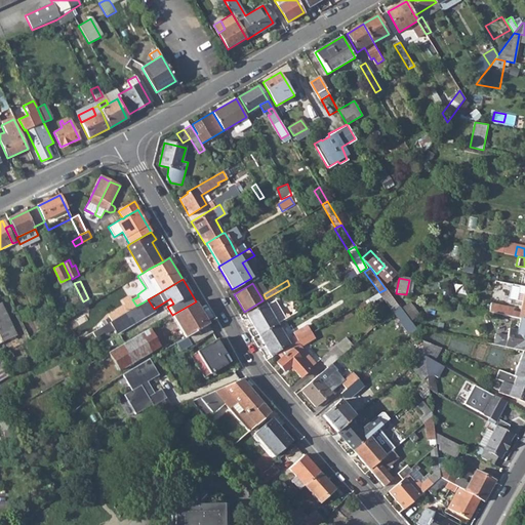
[(524,319),(524,286),(523,293),(518,292),(517,300),(521,300),(519,312),(512,310),(513,308),(490,303),(488,312),(519,318),(524,319)]
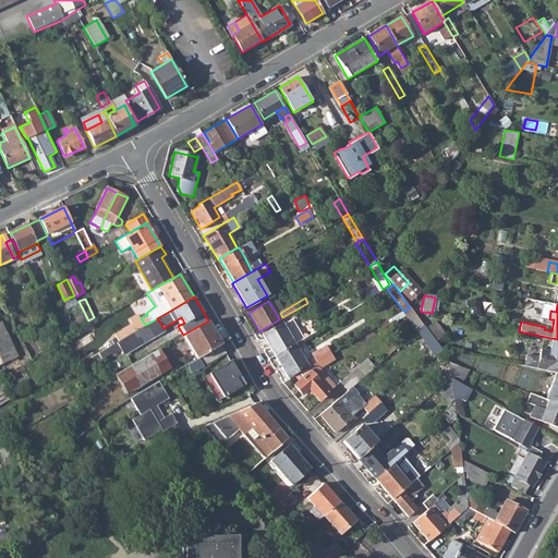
[(403,311),(417,329),(423,325),(410,307),(403,311)]
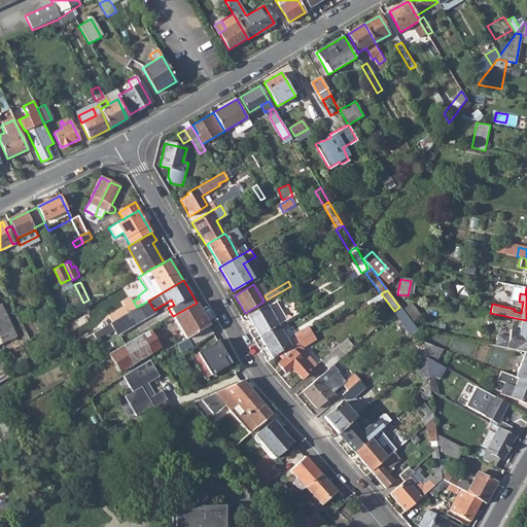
[(128,313),(137,307),(133,301),(131,296),(124,302),(127,307),(128,310),(127,310),(128,313)]
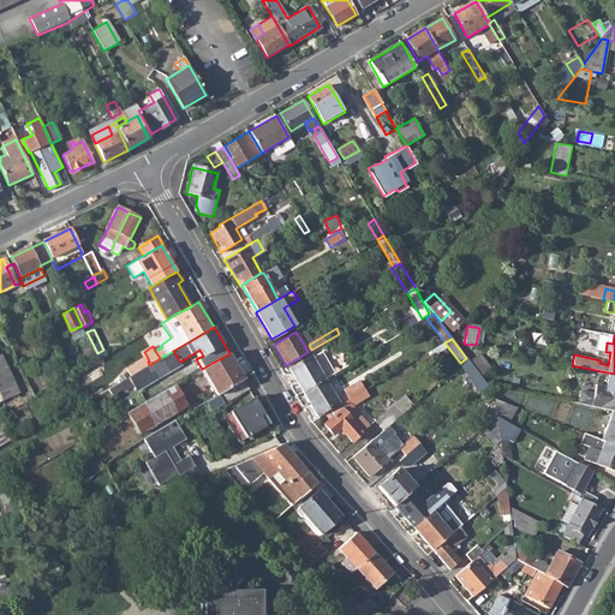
[(0,394),(3,401),(19,393),(1,354),(0,353),(0,394)]
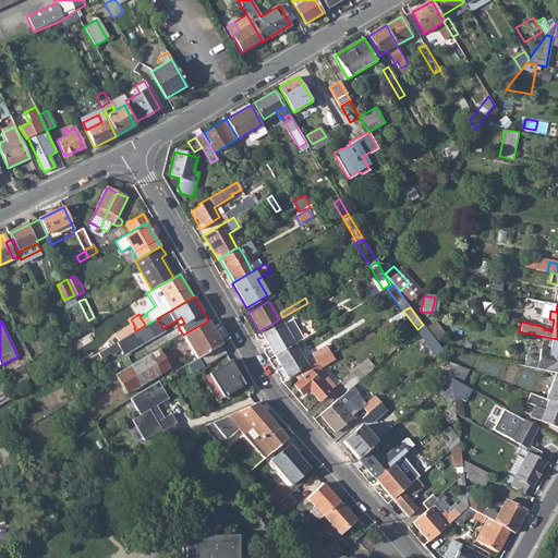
[(183,335),(198,359),(199,359),(221,344),(222,344),(208,320),(183,335)]
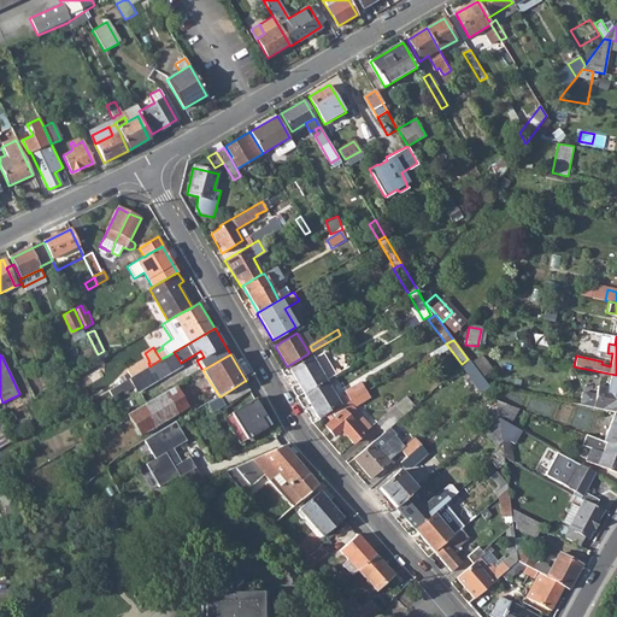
[(289,369),(304,393),(322,382),(330,377),(328,374),(319,378),(309,358),(289,369)]
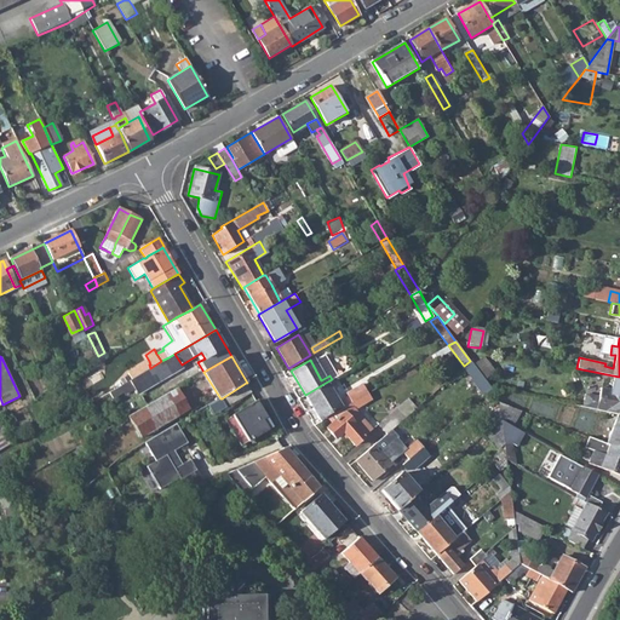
[(131,380),(150,368),(149,365),(150,365),(149,361),(127,374),(131,380)]
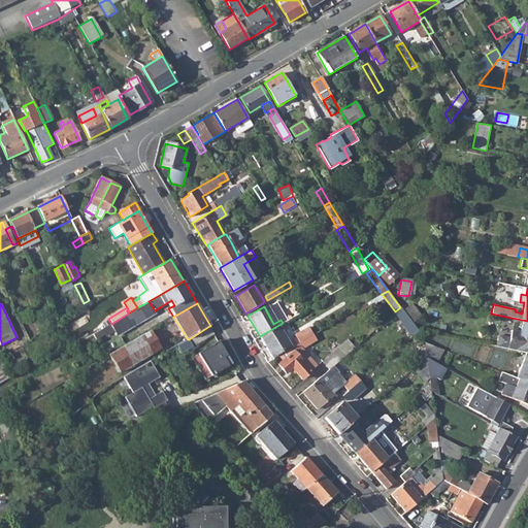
[(109,325),(117,336),(128,329),(124,323),(131,318),(128,314),(111,324),(109,325)]
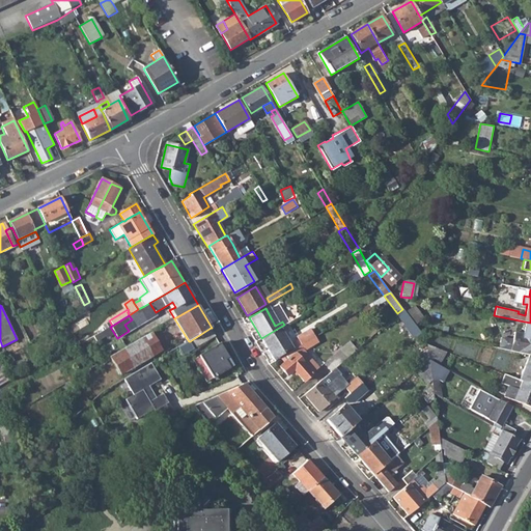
[(528,355),(530,355),(530,323),(525,322),(521,342),(509,340),(506,351),(528,355)]
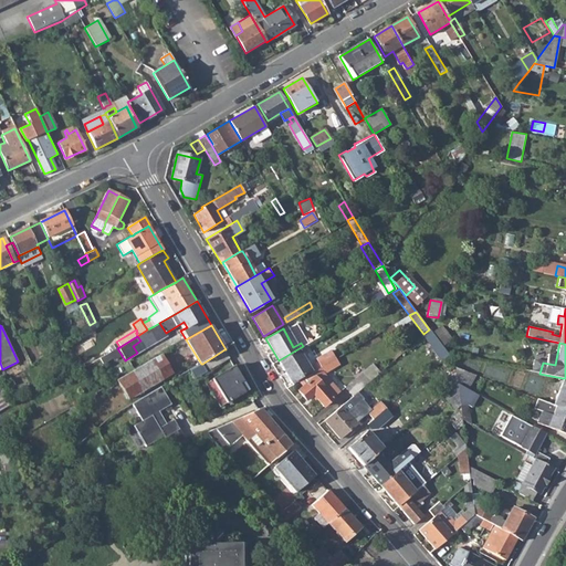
[(224,349),(202,364),(208,374),(230,358),(224,349)]
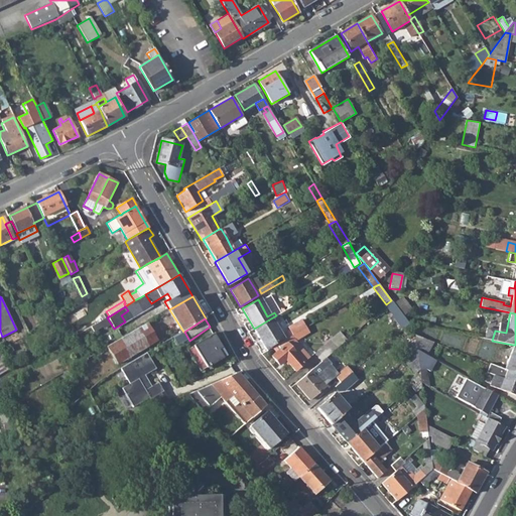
[(254,329),(265,348),(280,339),(282,342),(283,341),(296,333),(306,328),(301,318),(285,328),(287,331),(279,336),(269,319),(254,329)]
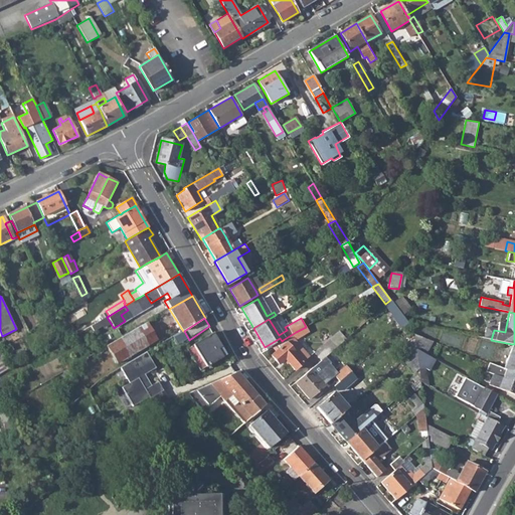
[(90,327),(92,332),(102,326),(99,322),(90,327)]
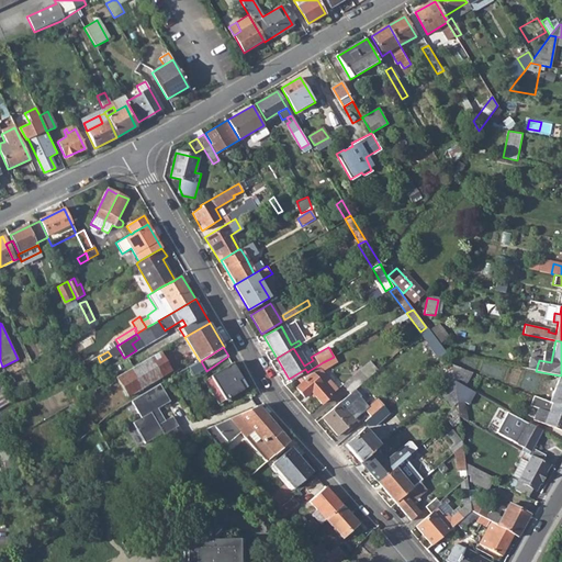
[(115,379),(127,397),(171,371),(160,351),(115,379)]
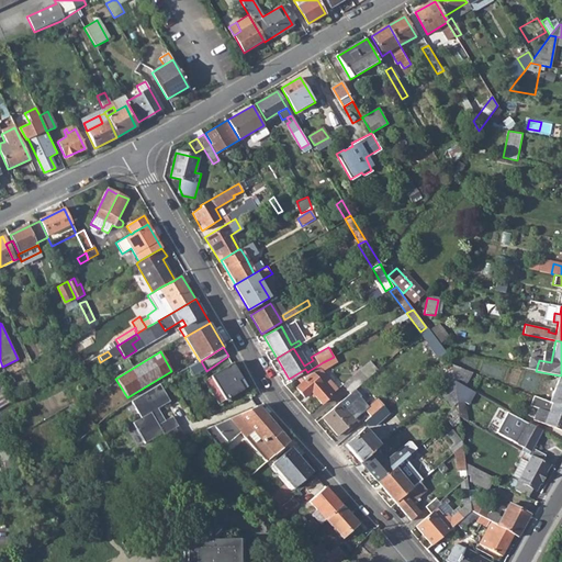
[(323,362),(308,371),(312,374),(295,389),(304,396),(310,392),(322,403),(337,389),(322,371),(337,362),(334,357),(323,362)]
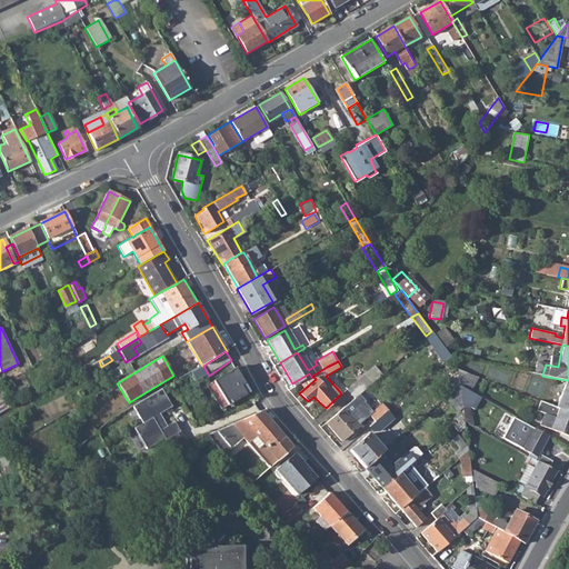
[(207,385),(220,408),(249,391),(236,368),(207,385)]
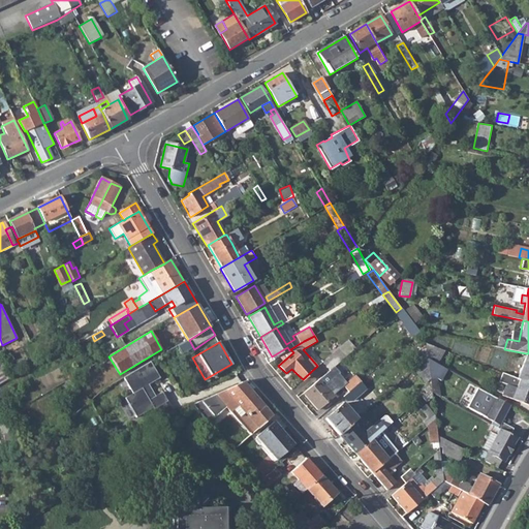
[(436,364),(443,350),(424,343),(426,359),(436,364)]
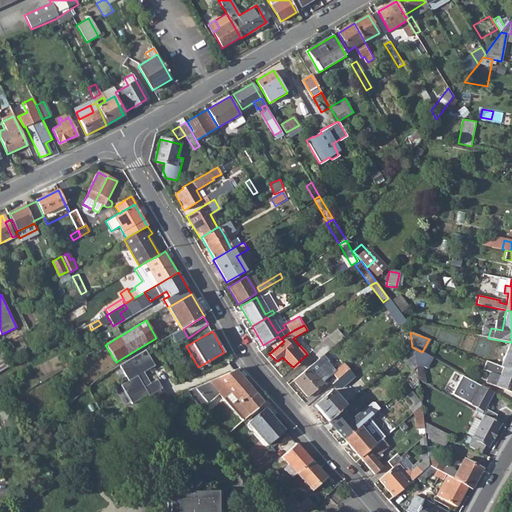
[(312,350),(318,358),(334,344),(327,337),(312,350)]
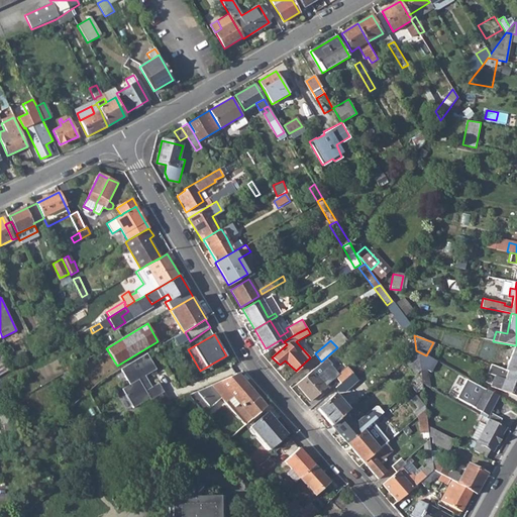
[(516,374),(516,345),(514,345),(506,370),(516,374)]
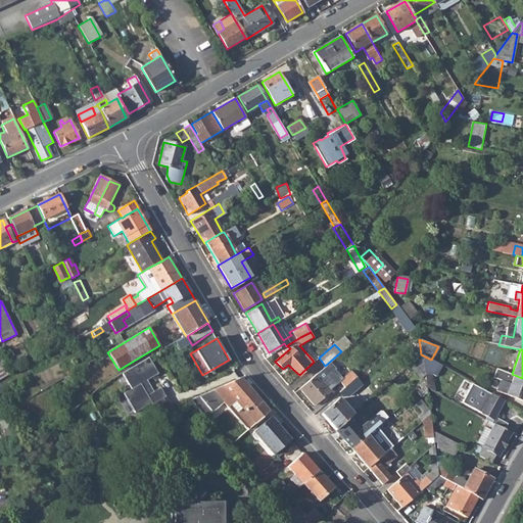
[(420,378),(424,374),(424,371),(422,364),(421,354),(409,365),(420,378)]
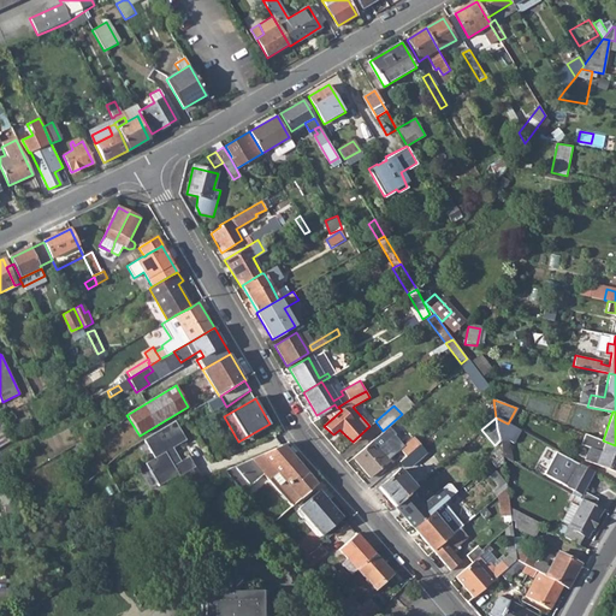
[(496,418),(497,428),(515,437),(519,430),(508,424),(496,418)]
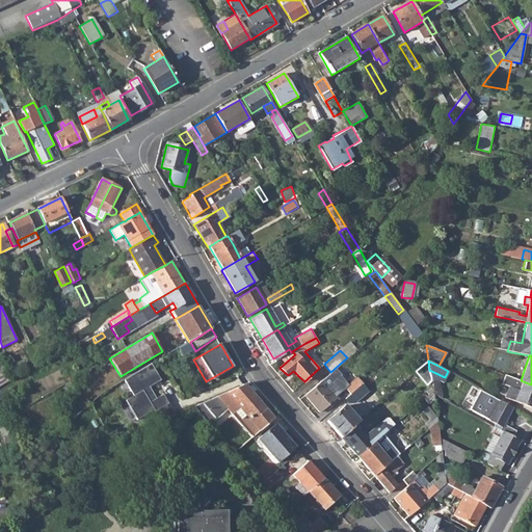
[(154,365),(127,381),(135,396),(128,400),(138,420),(155,410),(157,413),(170,404),(165,395),(158,399),(152,388),(163,381),(154,365)]
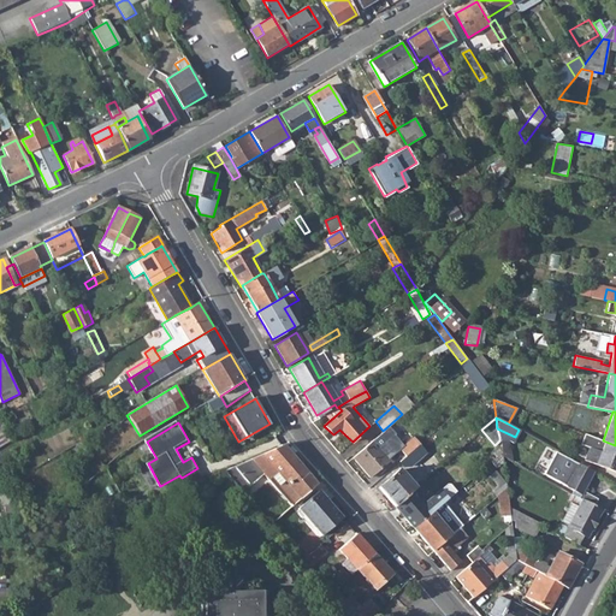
[(615,471),(615,445),(603,440),(585,434),(580,445),(588,449),(585,460),(615,472),(615,471)]
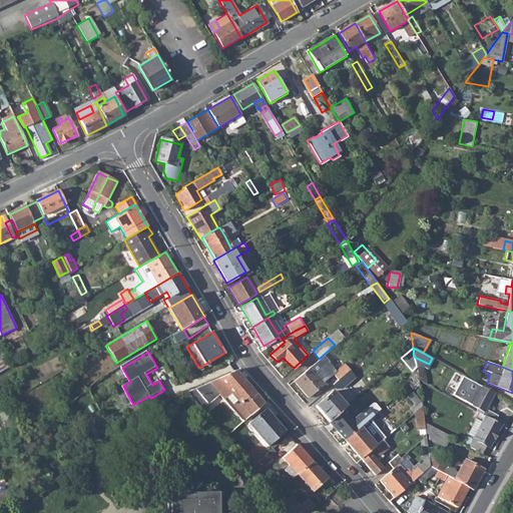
[(211,372),(214,379),(234,370),(231,363),(211,372)]
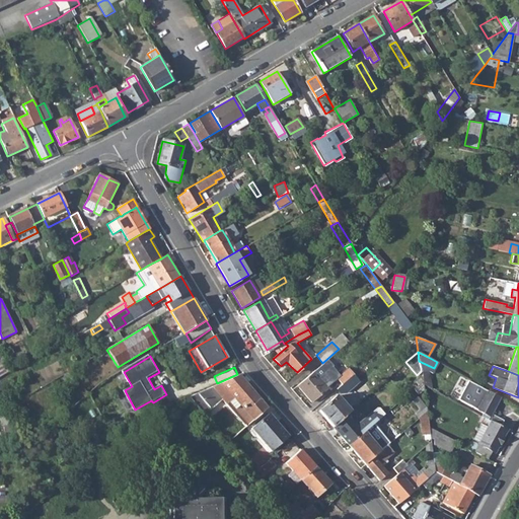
[(336,377),(341,383),(347,379),(353,374),(348,368),(336,377)]
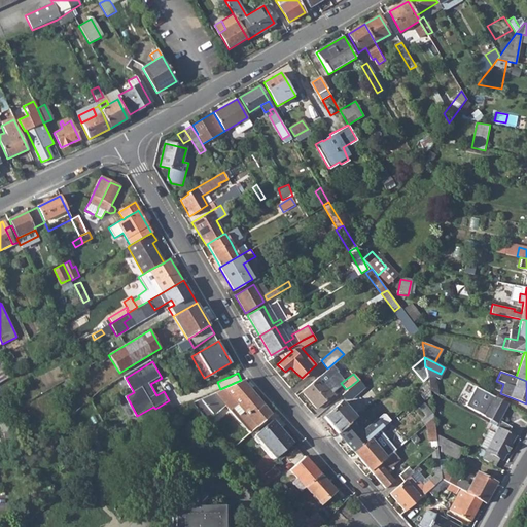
[(435,378),(427,374),(427,377),(428,387),(429,391),(437,395),(435,378)]
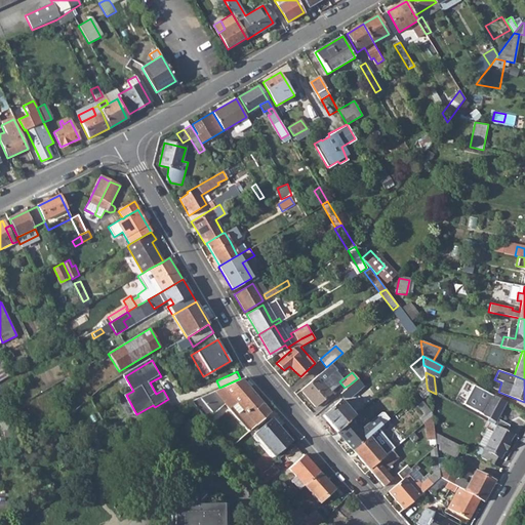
[(299,390),(314,406),(330,391),(317,375),(299,390)]
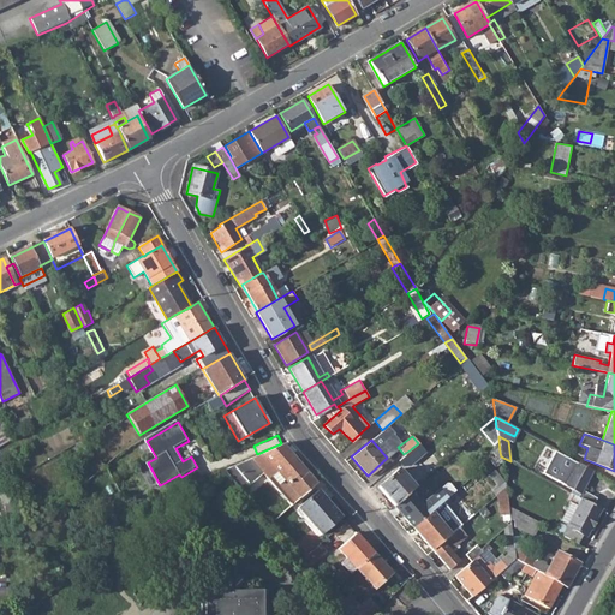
[(264,473),(292,505),(316,483),(281,443),(224,470),(243,491),(264,473)]
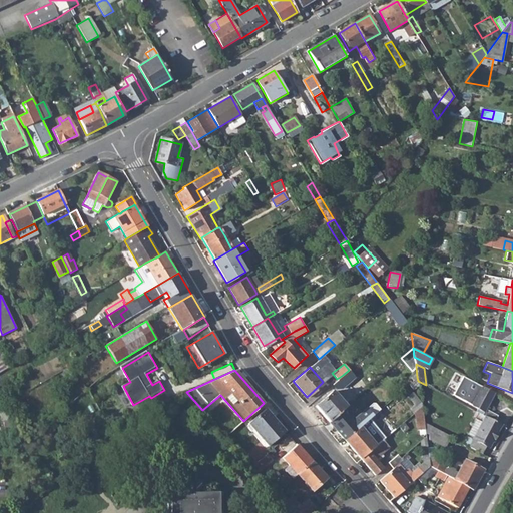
[(333,383),(338,390),(348,381),(343,375),(337,379),(333,383)]
